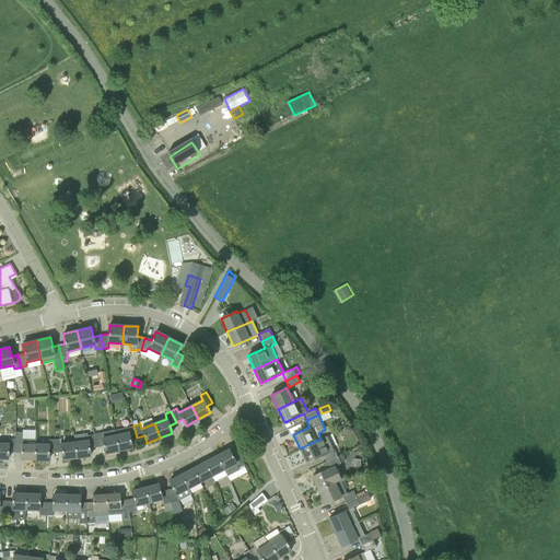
[(130,440),(137,438),(133,426),(114,430),(118,451),(132,447),(130,440)]
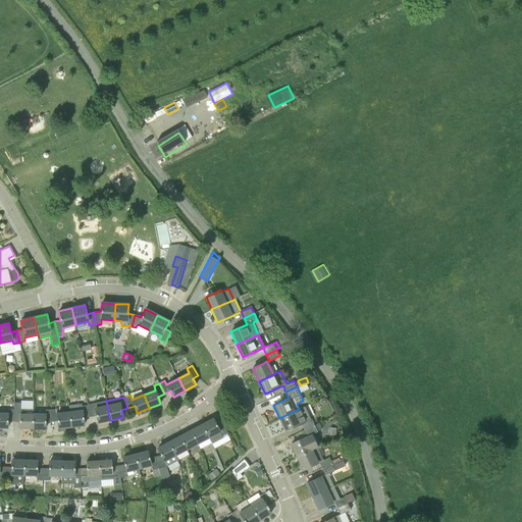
[(98,422),(110,420),(106,401),(88,405),(90,417),(97,416),(98,422)]
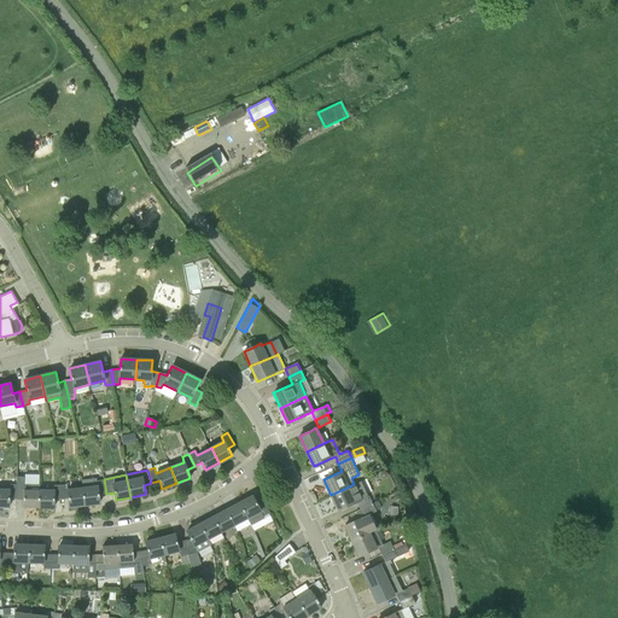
[(39,507),(39,484),(24,484),(24,478),(17,478),(17,484),(17,499),(23,499),(23,507),(39,507)]
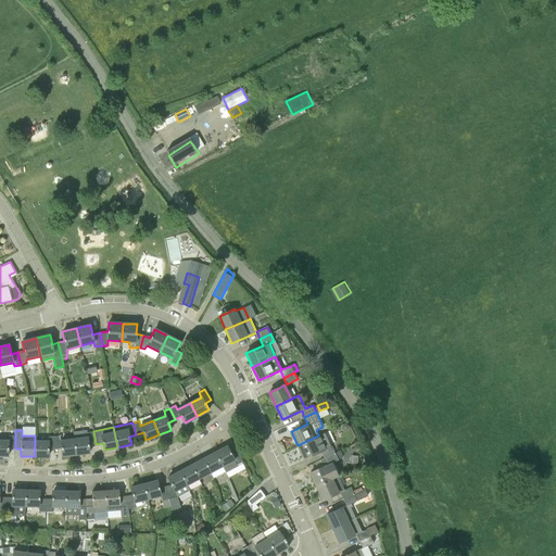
[(96,444),(93,431),(87,432),(87,430),(74,431),(74,440),(76,454),(89,453),(89,445),(96,444)]
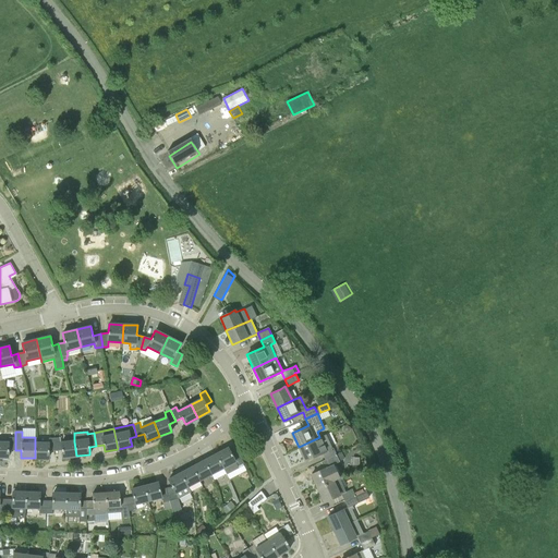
[(325,460),(336,455),(325,435),(319,437),(299,447),(305,461),(315,457),(323,453),(325,460)]
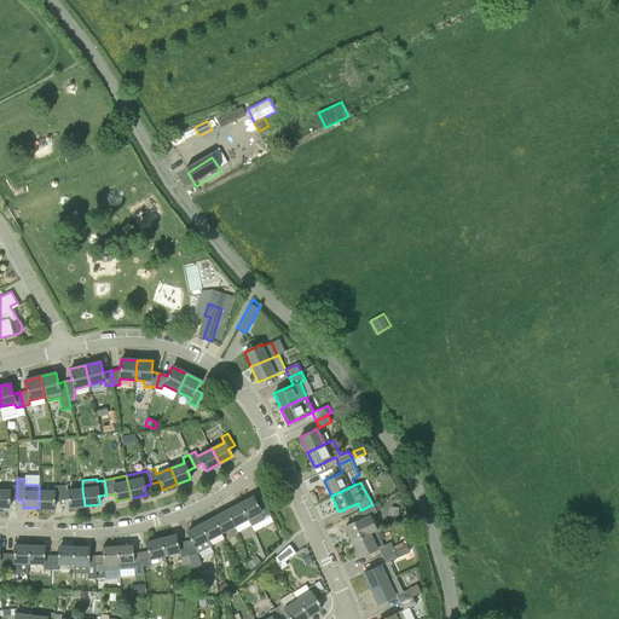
[(17,499),(17,485),(0,484),(0,507),(10,508),(10,499),(17,499)]
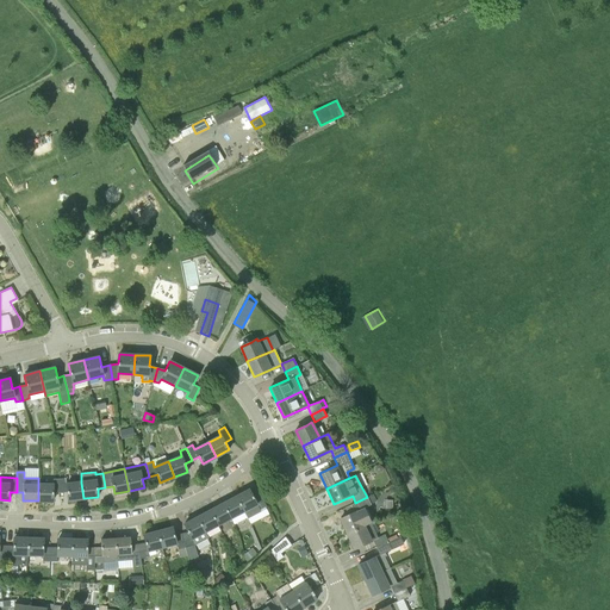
[(54,485),(39,484),(39,478),(38,478),(38,500),(53,500),(54,493),(61,492),(60,479),(53,479),(54,485)]
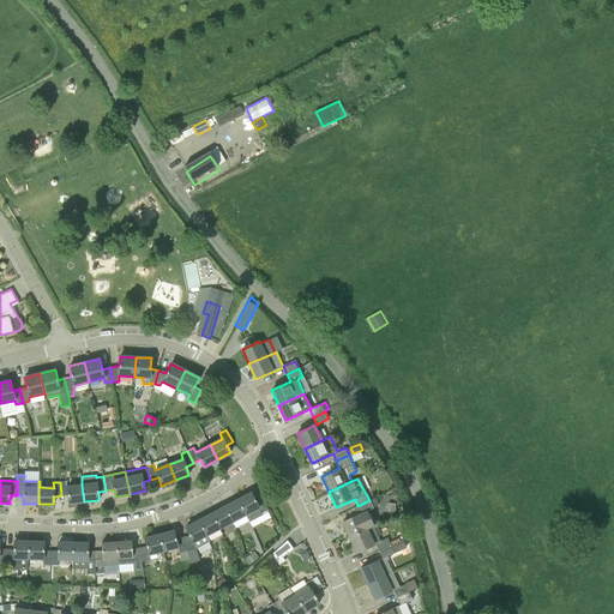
[(82,486),(67,487),(67,481),(60,482),(61,495),(68,495),(70,504),(84,501),(82,486)]
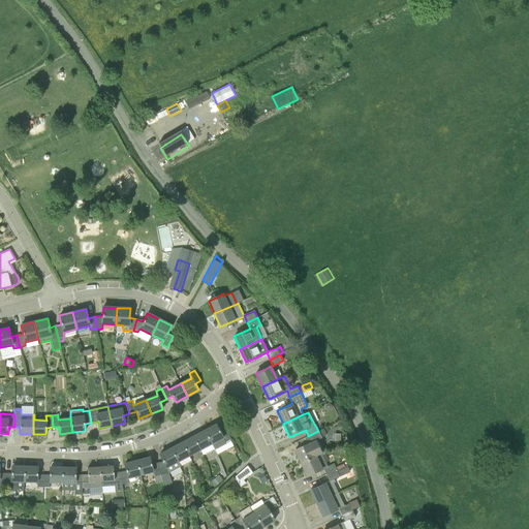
[(231,439),(225,428),(219,431),(216,425),(205,431),(211,442),(215,449),(226,443),(225,442),(231,439)]
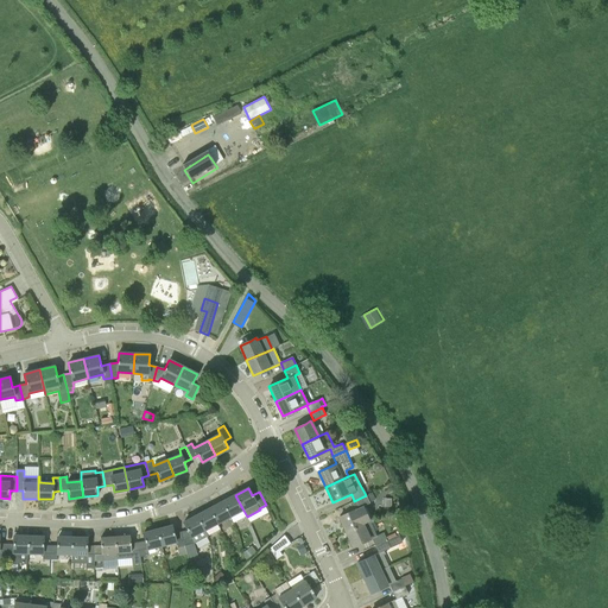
[(229,515),(242,508),(235,495),(222,501),(229,515)]
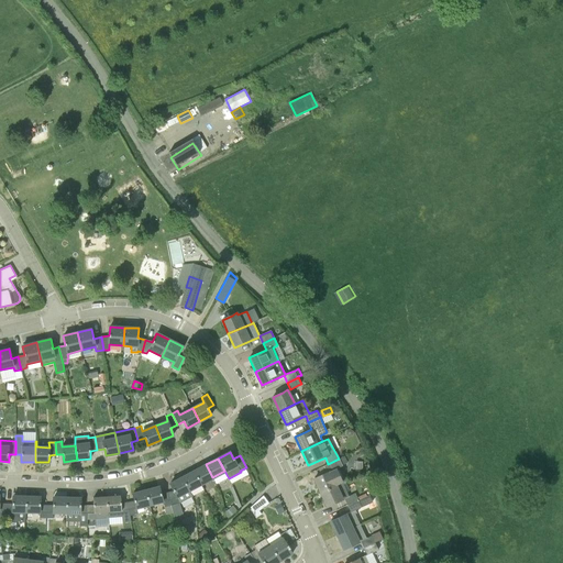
[(320,492),(342,482),(335,468),(342,465),(339,459),(328,464),(331,471),(324,474),(315,478),(320,492)]
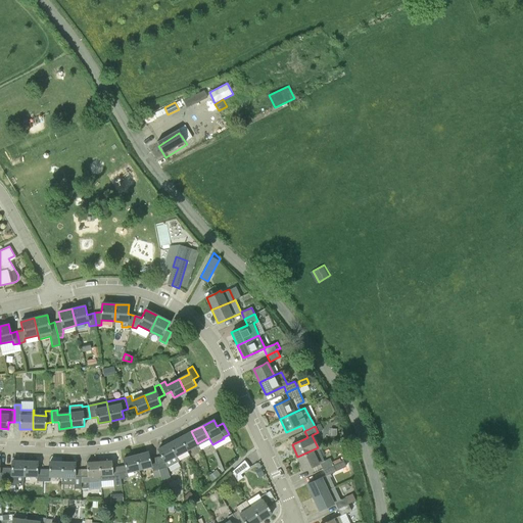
[(186,449),(197,443),(191,431),(180,437),(186,449)]
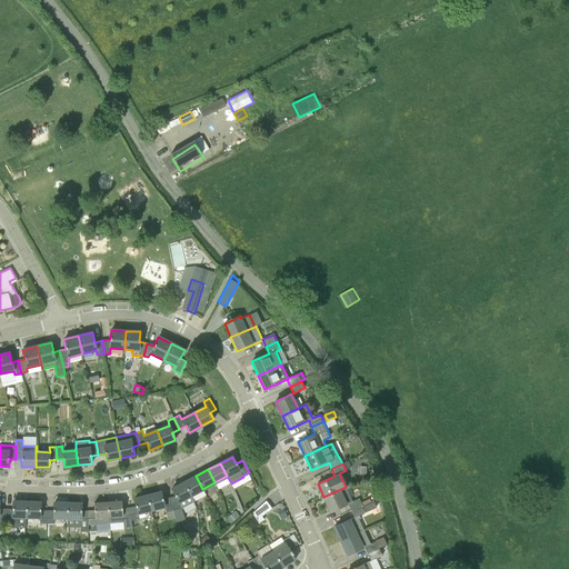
[(190,496),(202,489),(196,476),(183,482),(190,496)]
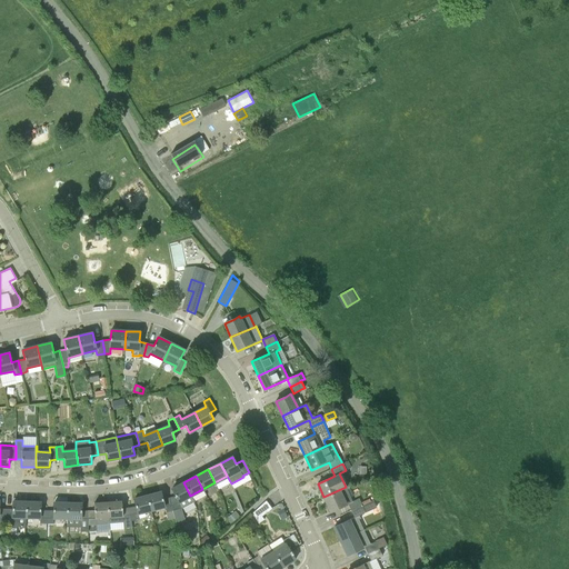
[(195,502),(190,496),(183,482),(171,489),(176,496),(169,497),(172,511),(176,521),(185,519),(181,509),(195,502)]
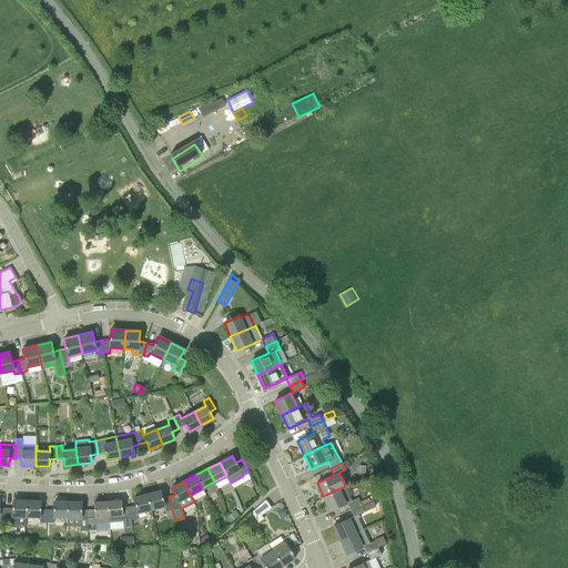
[(352,500),(350,496),(345,486),(323,496),(330,511),(347,503),(350,509),(362,504),(358,497),(352,500)]
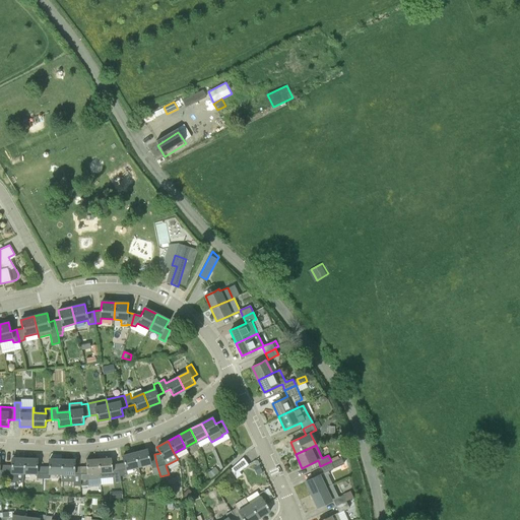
[(154,454),(148,456),(147,450),(135,453),(138,466),(150,463),(151,468),(157,467),(154,454)]
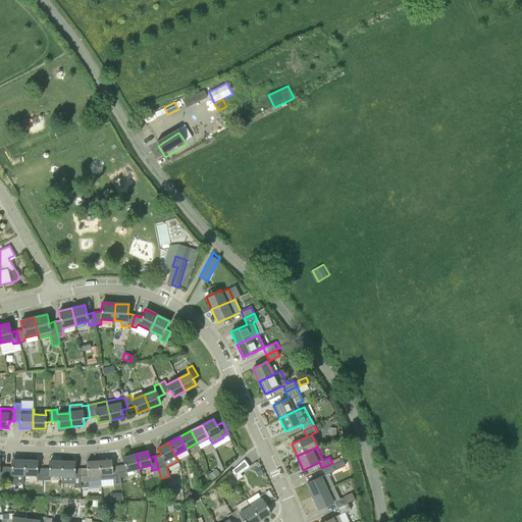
[(126,471),(139,468),(136,455),(122,458),(124,464),(118,465),(120,478),(127,476),(126,471)]
